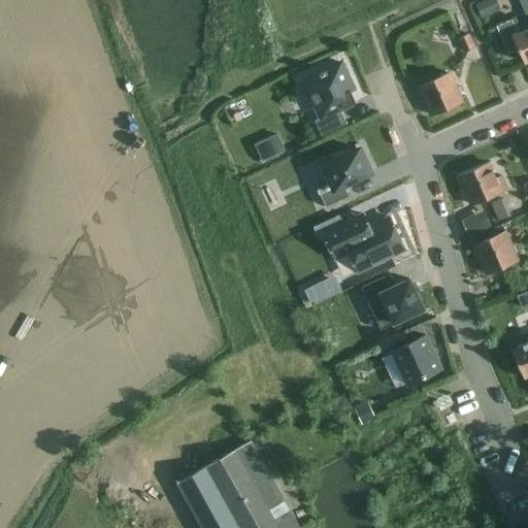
[(487,0),(484,0),(475,4),(482,18),(492,12),(487,0)]
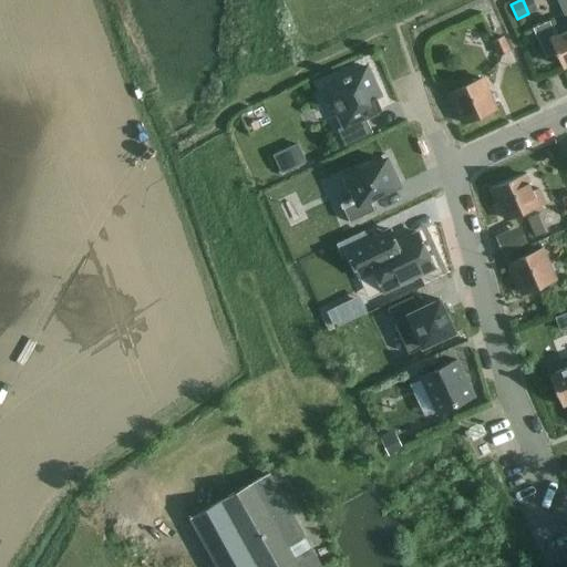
[(550,20),(533,28),(546,58),(556,53),(563,68),(566,65),(566,29),(557,34),(550,20)]
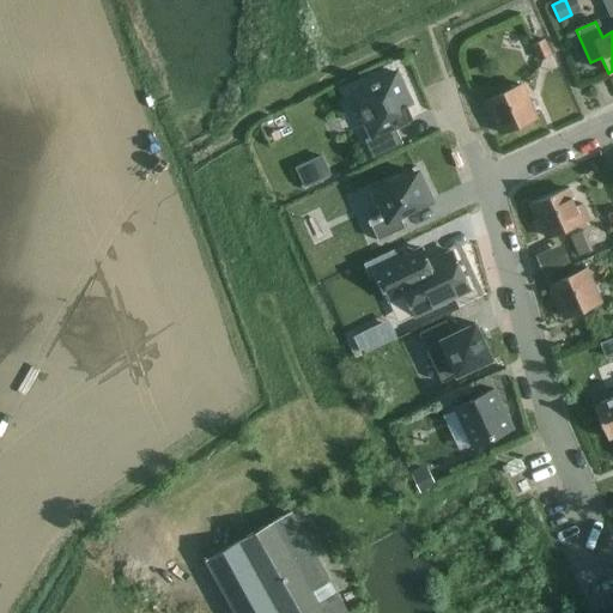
[(550,55),(544,40),(533,44),(540,60),(550,55)]
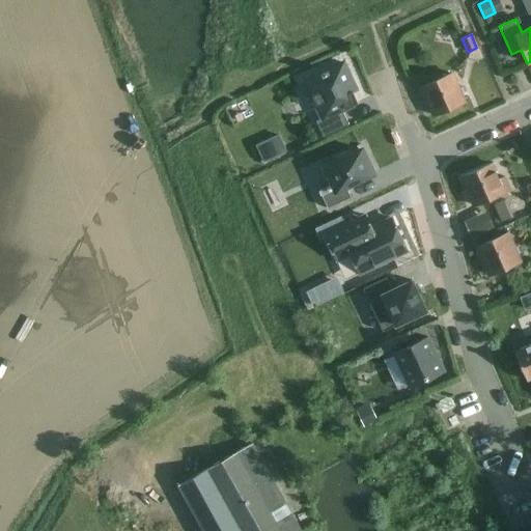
[(345,65),(309,82),(326,119),(318,121),(326,137),(352,126),(344,110),(360,103),(354,92),(358,91),(345,65)]
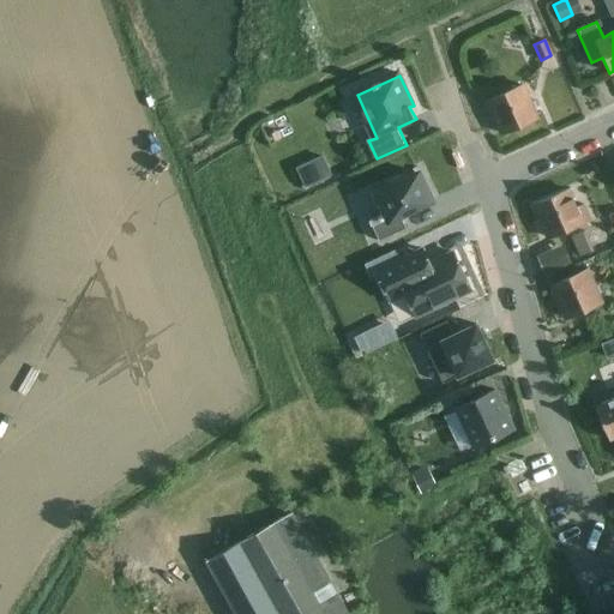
[(537,118),(523,85),(487,101),(501,133),(537,118)]
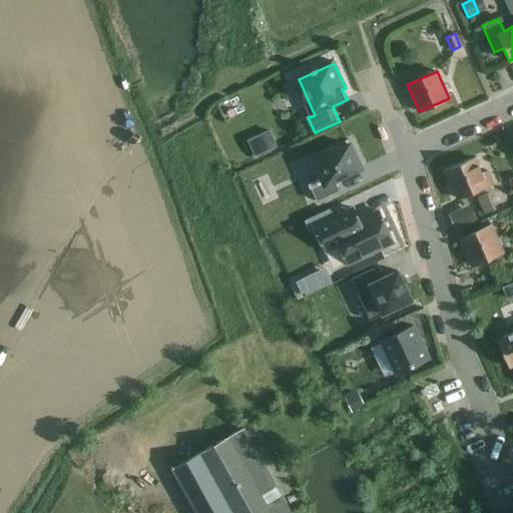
[(264,138),(249,144),(254,155),(277,145),(270,130),(262,133),(264,138)]
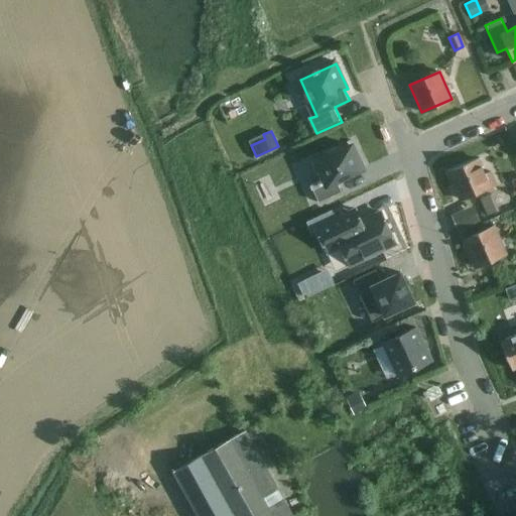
[(499,138),(491,143),(494,149),(503,144),(499,138)]
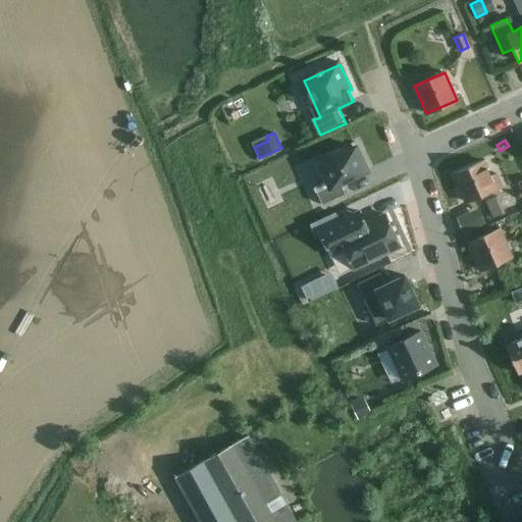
[(357,143),(315,162),(327,187),(316,192),(321,204),(345,194),(341,186),(370,172),(357,143)]
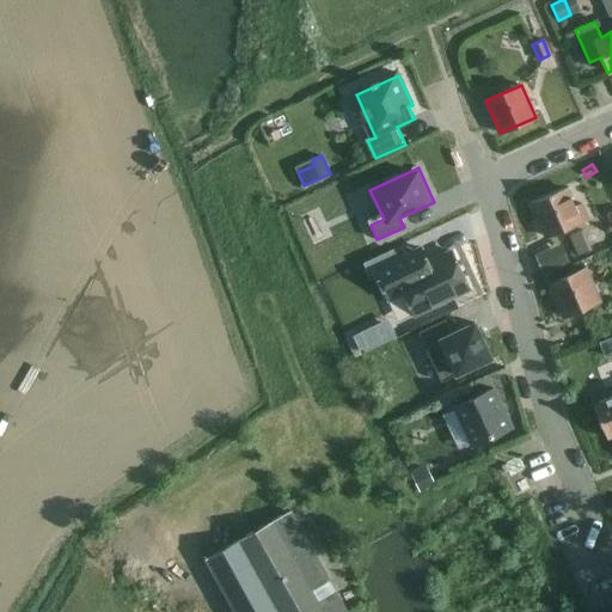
[(546,237),(581,221),(588,218),(585,208),(576,210),(567,188),(532,203),(546,237)]
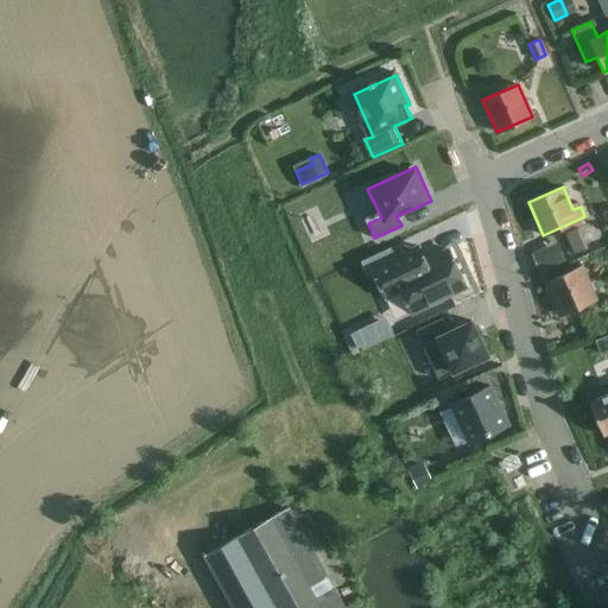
[(390,248),(362,260),(366,271),(372,267),(393,258),(390,248)]
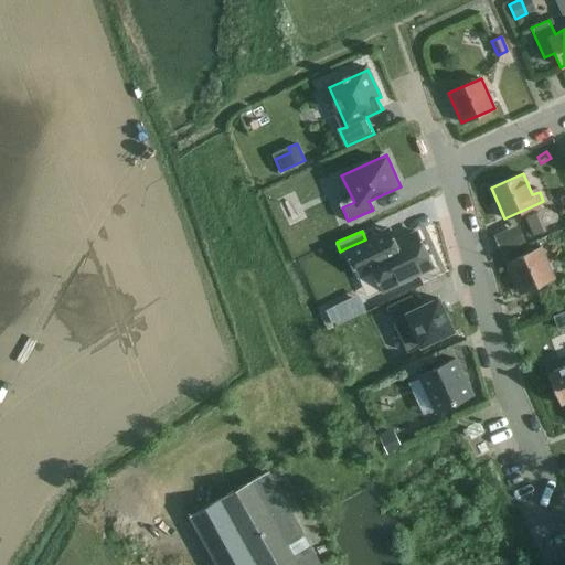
[(365,240),(345,248),(359,276),(372,269),(383,290),(433,266),(416,232),(388,244),(383,232),(365,240)]
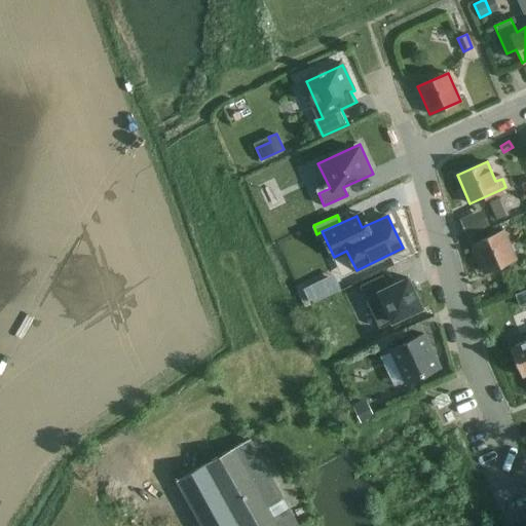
[(517,258),(503,230),(472,245),(484,273),(517,258)]
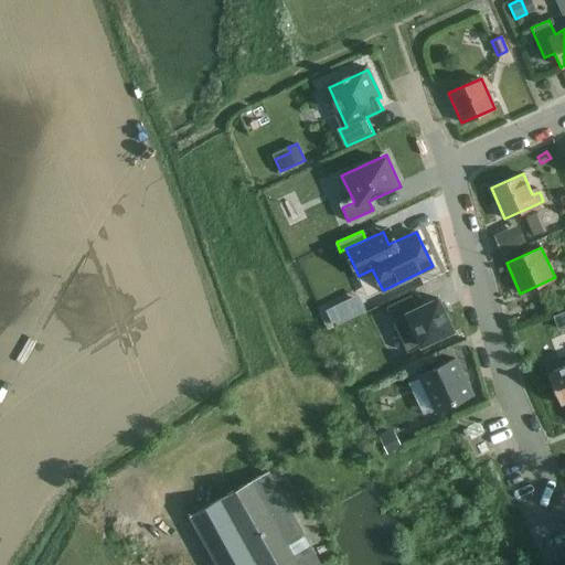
[(414,291),(388,305),(411,349),(457,326),(441,292),(420,304),(414,291)]
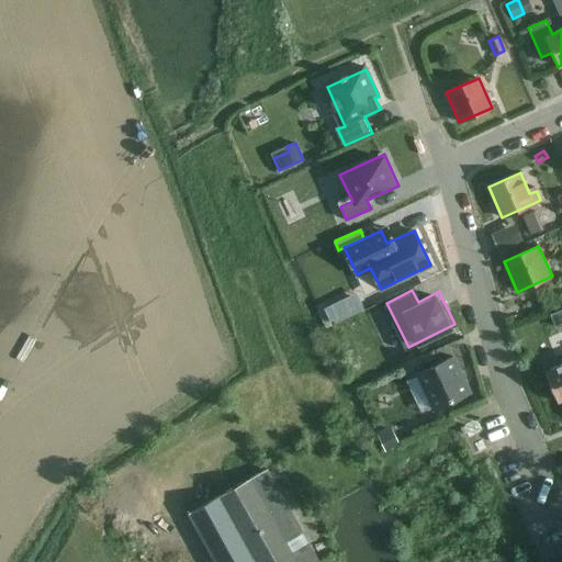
[(356,294),(326,308),(333,323),(362,308),(356,294)]
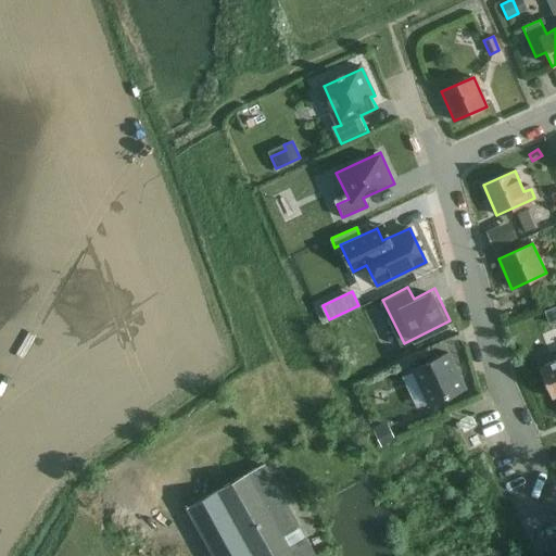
[(555,306),(546,311),(552,323),(555,320),(555,306)]
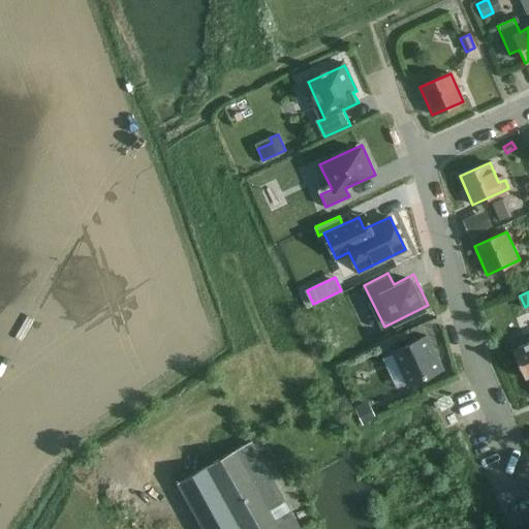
[(411,387),(444,372),(427,339),(394,355),(411,387)]
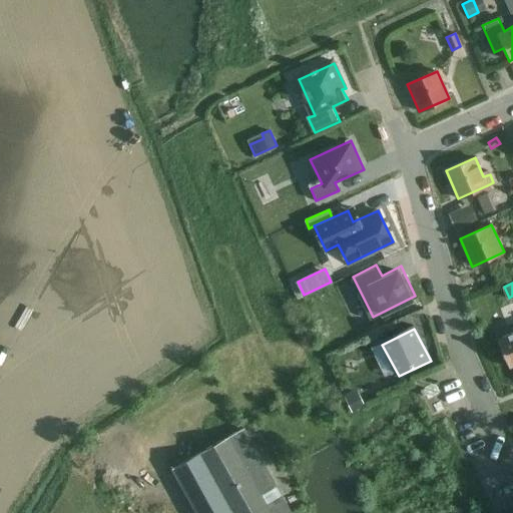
[(512,332),(511,334),(498,339),(509,367),(512,365),(512,332)]
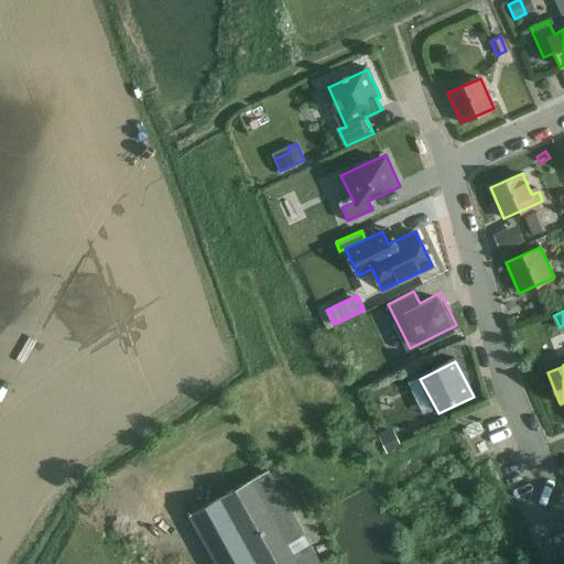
[(392,429),(378,435),(387,452),(400,445),(392,429)]
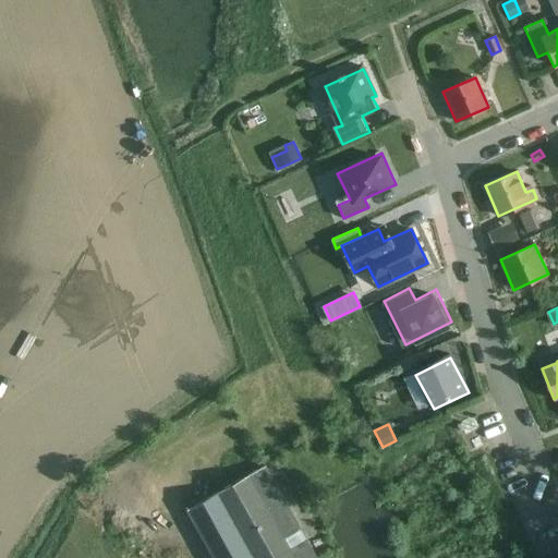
[(216,557),(316,557),(265,465),(189,509),(216,557)]
